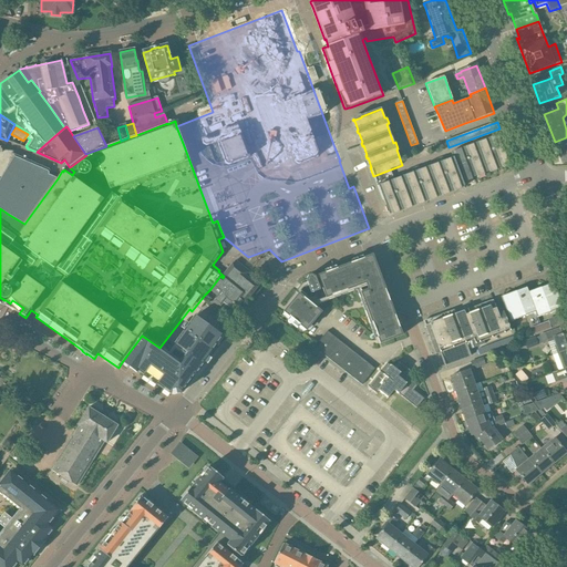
[(513,163),(502,134),(451,153),(453,158),(394,181),(392,176),(377,182),(381,194),(382,193),(385,200),(384,200),(385,206),(384,207),(387,213),(389,213),(389,214),(390,214),(391,214),(390,213),(400,209),(400,210),(403,209),(403,208),(412,205),(415,204),(424,199),(425,200),(429,199),(429,200),(431,202),(436,199),(437,196),(441,195),(440,194),(450,191),(450,192),(453,191),(453,189),(462,186),(463,187),(464,186),(463,182),(464,181),(466,182),(472,179),(473,177),(476,176),(478,177),(485,175),(485,173),(488,172),(491,173),(497,171),(498,168),(501,167),(503,168),(509,165),(511,164),(513,163)]
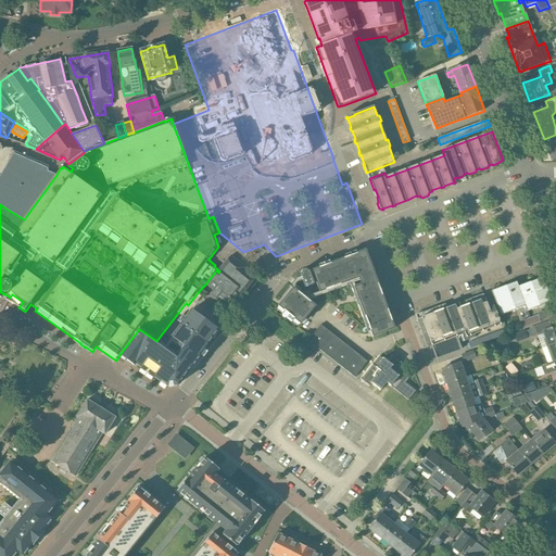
[(555,137),(545,142),(552,161),(555,159),(555,137)]
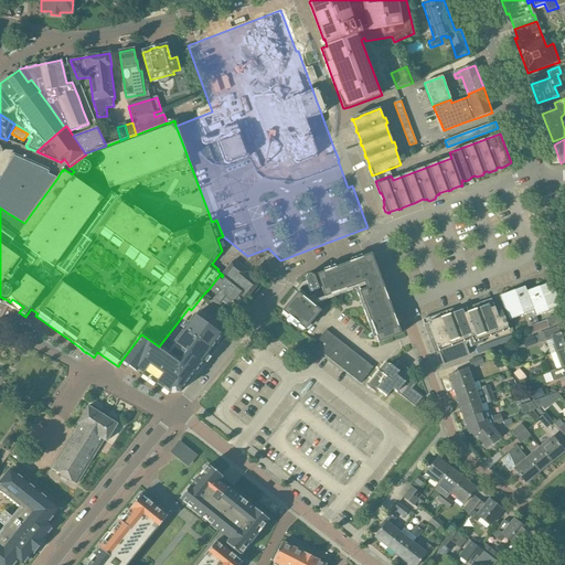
[(0,189),(17,200),(8,213),(24,223),(57,178),(49,174),(49,173),(49,172),(49,171),(48,171),(14,157),(14,156),(14,155),(14,153),(13,153),(2,152),(2,150),(2,149),(1,148),(0,148),(0,189)]
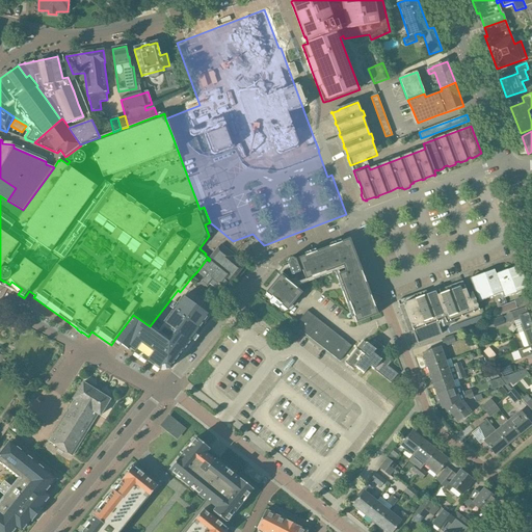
[(0,195),(7,201),(16,188),(0,178),(0,195)]
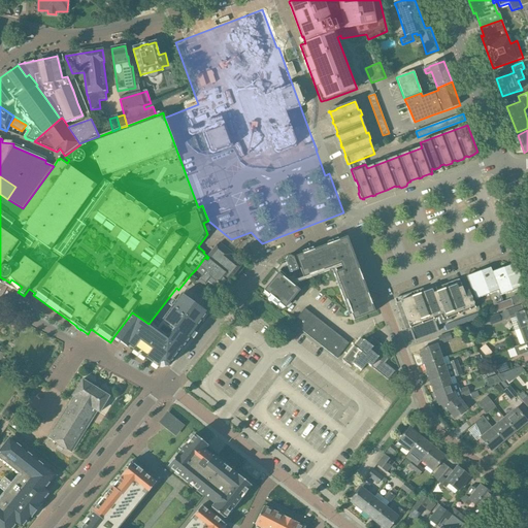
[(374,312),(347,238),(296,258),(303,278),(334,267),(354,321),(374,312)]
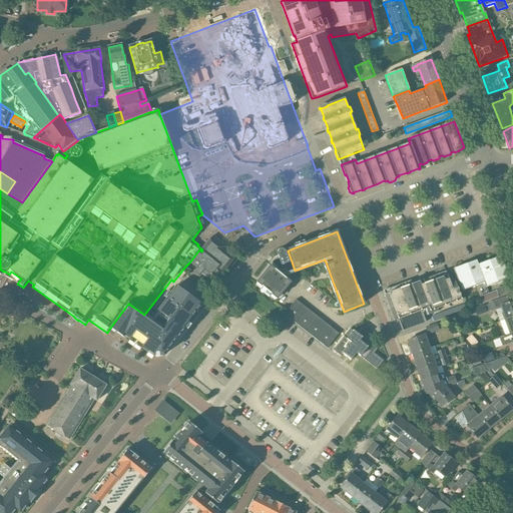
[(199,249),(190,262),(196,267),(189,276),(199,284),(202,281),(206,281),(207,279),(214,285),(221,275),(221,274),(232,260),(221,250),(224,246),(212,237),(203,248),(198,244),(197,245),(202,249),(201,251),(199,249)]
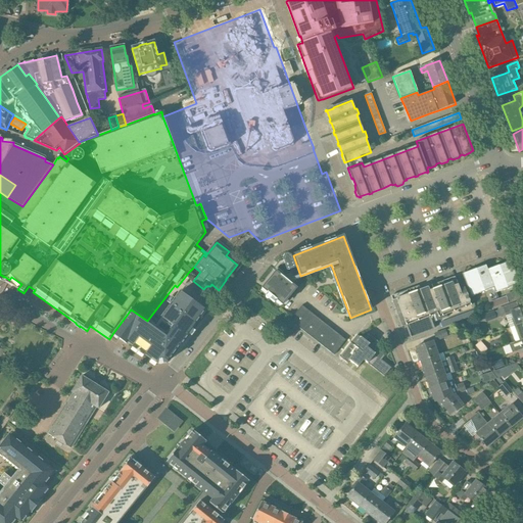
[(291,255),(287,254),(284,255),(282,259),(287,272),(295,268),(291,255)]
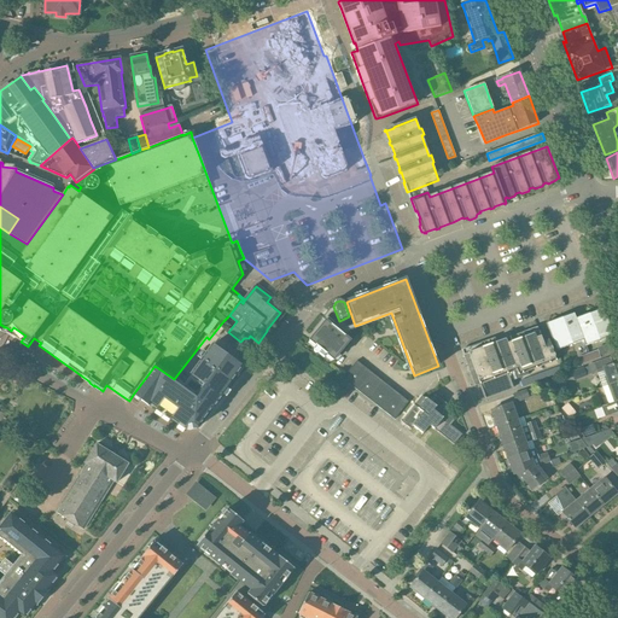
[(602,309),(576,319),(584,340),(586,347),(613,336),(602,309)]
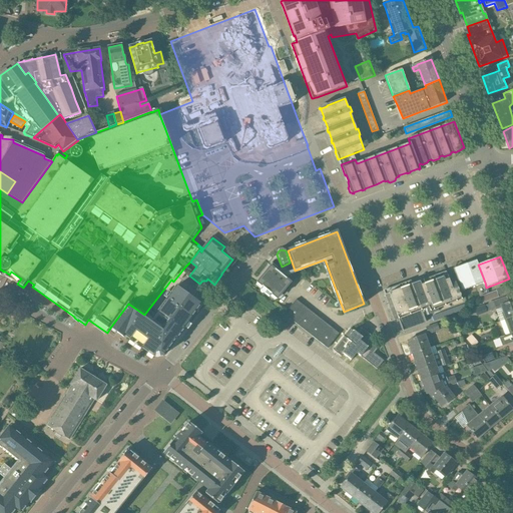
[(462,292),(485,283),(478,265),(477,260),(453,269),(456,277),(462,292)]
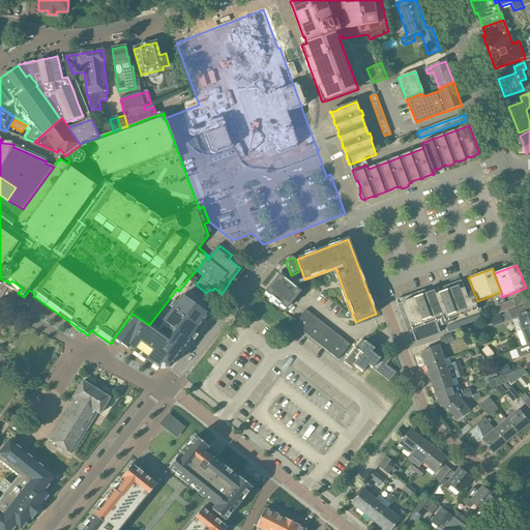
[(300,293),(280,275),(265,293),(286,310),(300,293)]
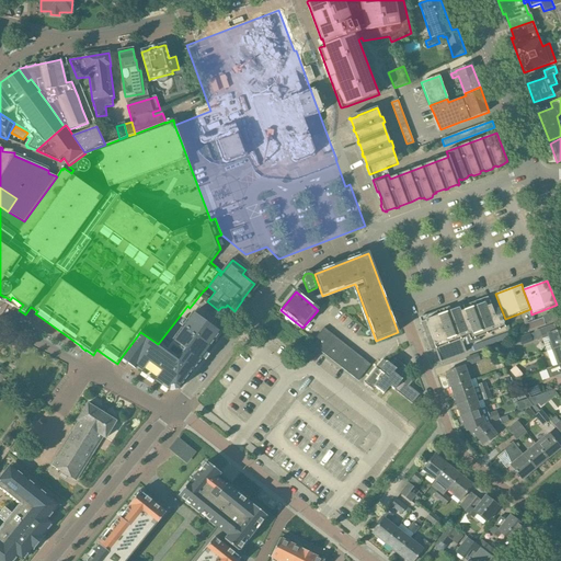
[(424,317),(420,318),(432,351),(436,350),(441,363),(466,353),(460,340),(469,336),(470,341),(500,330),(505,328),(502,320),(505,319),(499,302),(490,305),(488,297),(450,311),(448,307),(424,317)]
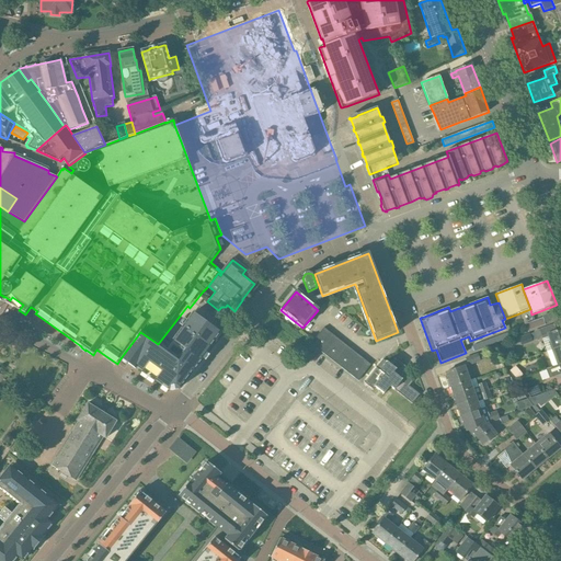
[(158,344),(140,332),(121,358),(122,359),(122,361),(123,359),(127,363),(126,364),(127,365),(127,364),(135,369),(136,367),(169,391),(180,388),(192,370),(193,371),(202,359),(201,359),(219,333),(192,315),(185,324),(165,351),(158,344)]
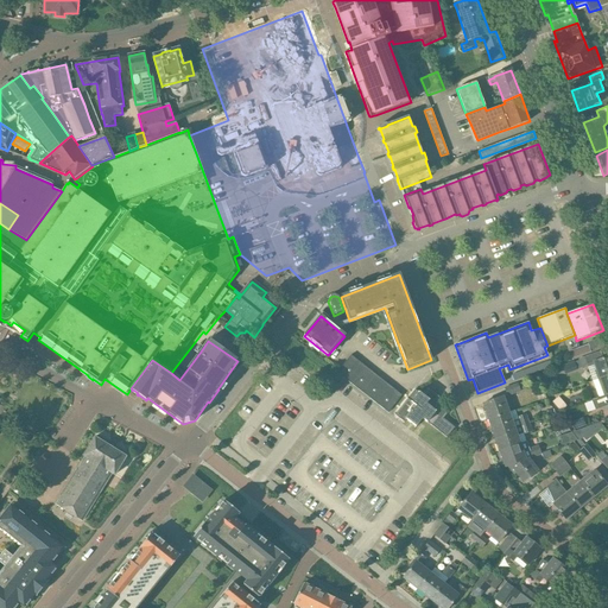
[(588,344),(580,348),(582,356),(591,353),(588,344)]
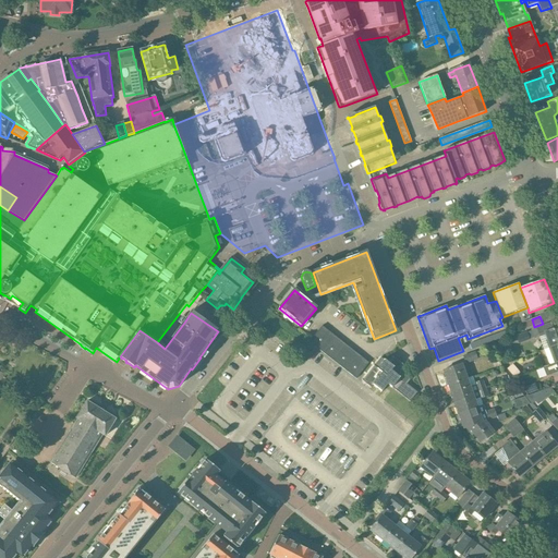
[(534,327),(532,319),(523,323),(525,329),(534,327)]
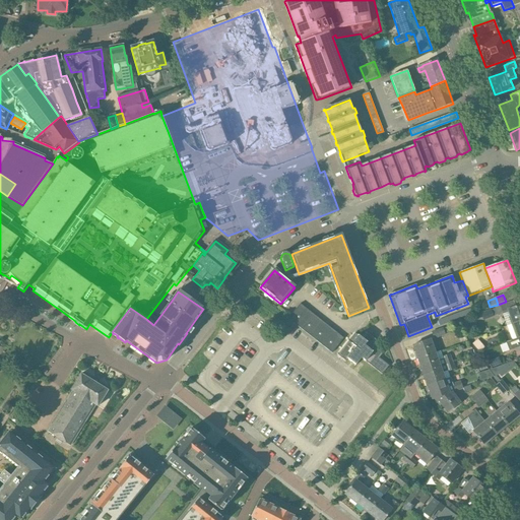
[(500,307),(495,308),(498,316),(503,314),(509,312),(513,324),(519,321),(519,305),(516,307),(514,302),(500,307)]
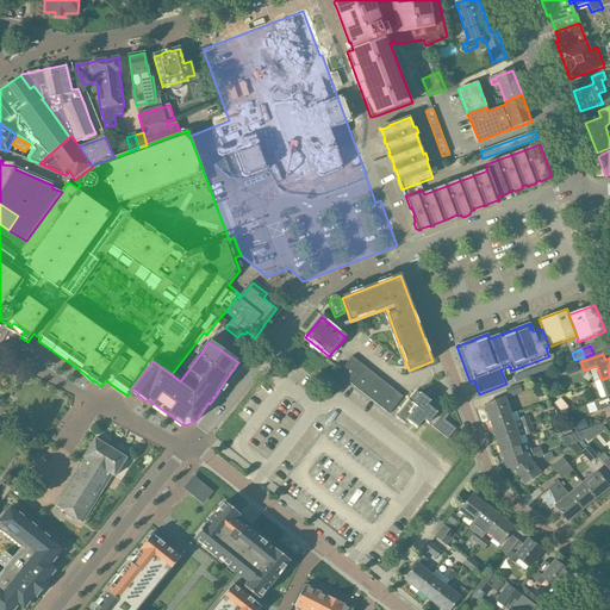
[(404,397),(352,358),(338,374),(390,415),(404,397)]
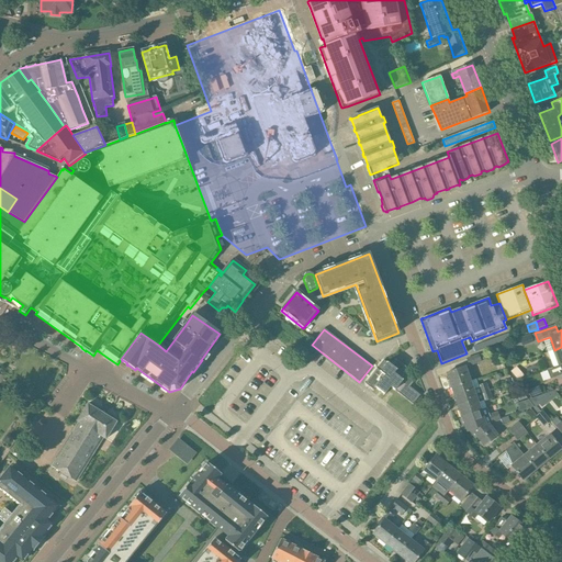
[(475,352),(504,341),(510,339),(508,334),(473,347),(475,352)]
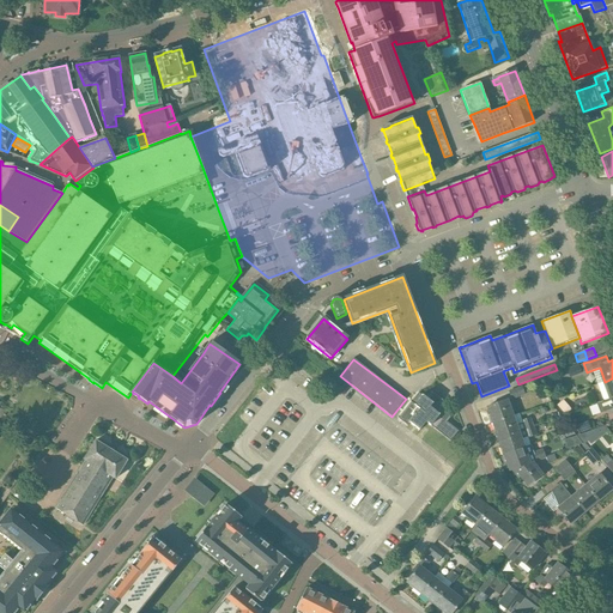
[(578,365),(566,370),(570,380),(582,375),(578,365)]
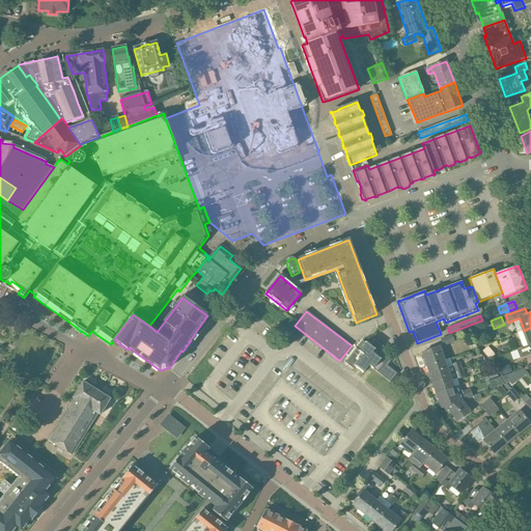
[(530,328),(524,331),(518,333),(522,344),(523,347),(529,345),(530,344),(530,328)]
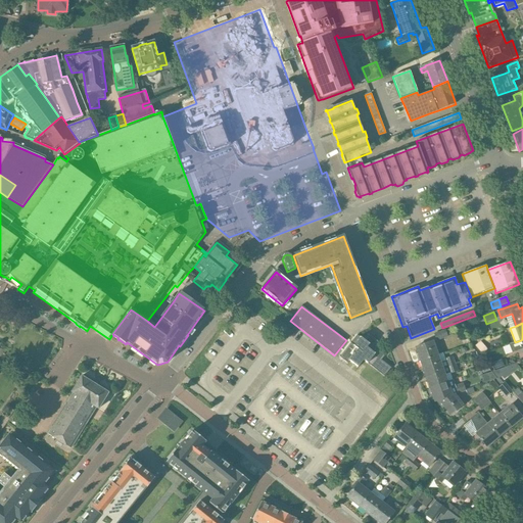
[(453,334),(450,329),(445,331),(445,330),(434,334),(436,341),(448,337),(448,336),(453,334)]
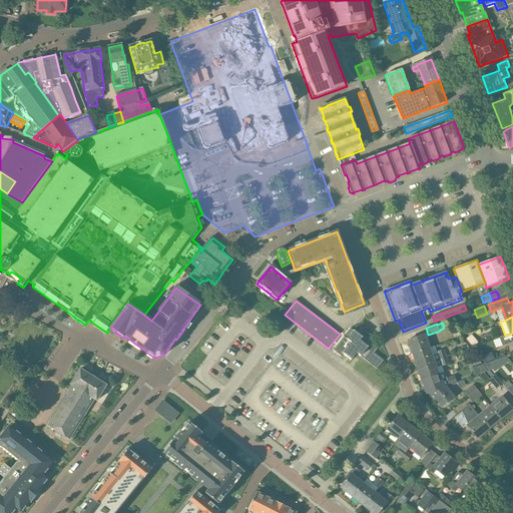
[(358,335),(351,329),(344,337),(334,351),(342,357),(344,355),(352,361),(357,354),(378,370),(384,361),(375,354),(379,348),(368,340),(371,336),(363,329),(358,335)]
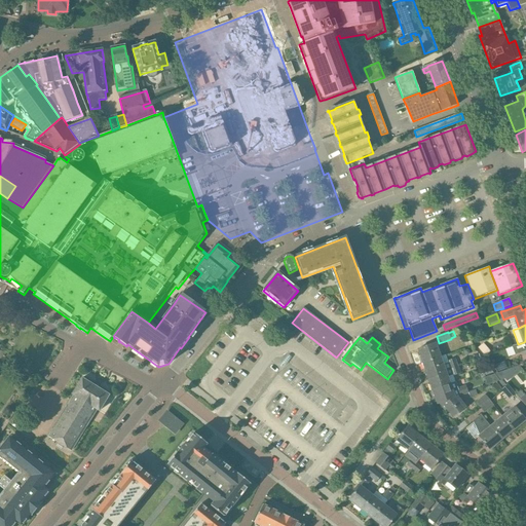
[(518,344),(512,347),(515,354),(525,350),(525,341),(524,342),(518,344)]
